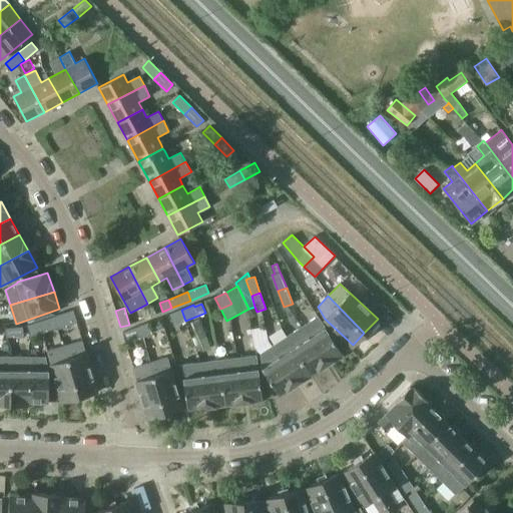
[(73,310),(53,316),(57,328),(77,322),(73,310)]
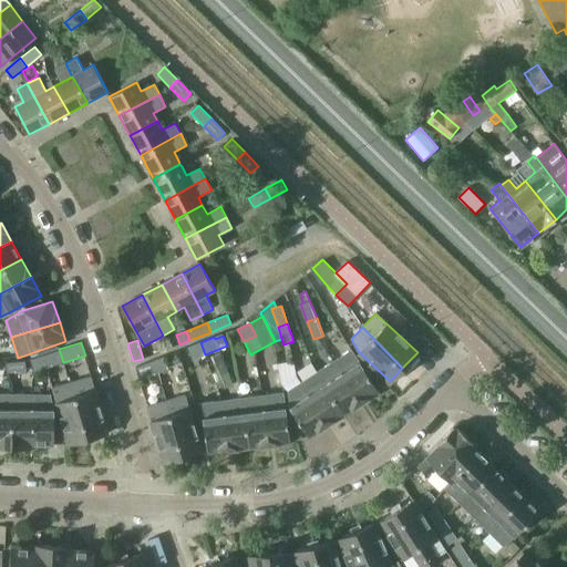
[(200,342),(187,348),(192,360),(205,354),(200,342)]
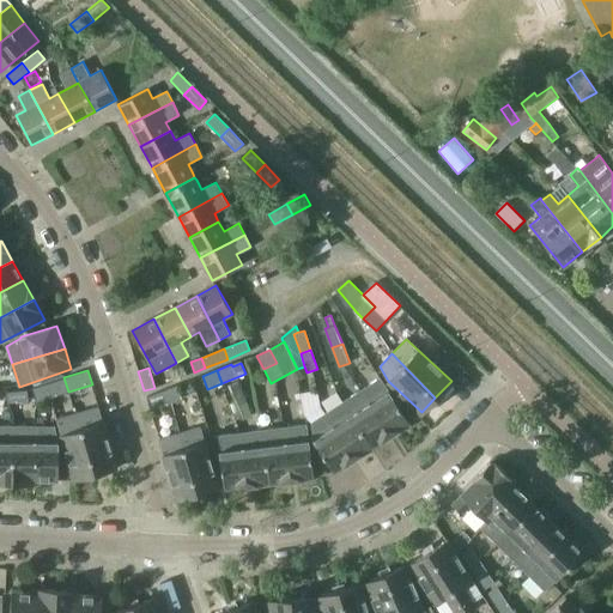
[(68,392),(64,377),(48,382),(53,396),(68,392)]
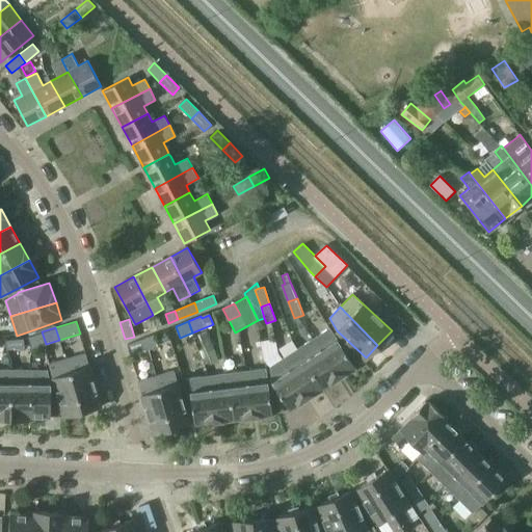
[(329,327),(314,338),(339,377),(355,367),(329,327)]
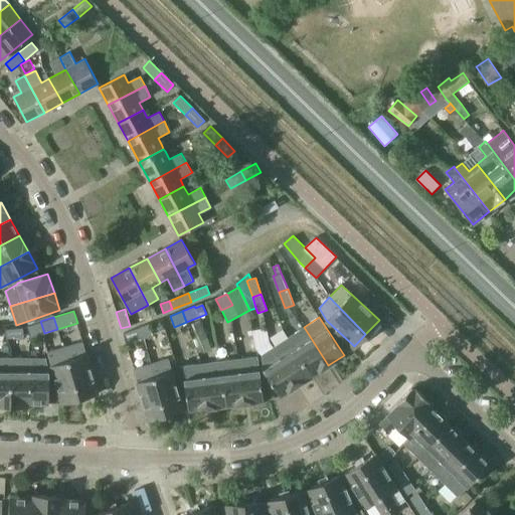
[(198,342),(197,343),(201,354),(212,349),(200,320),(191,323),(198,342)]
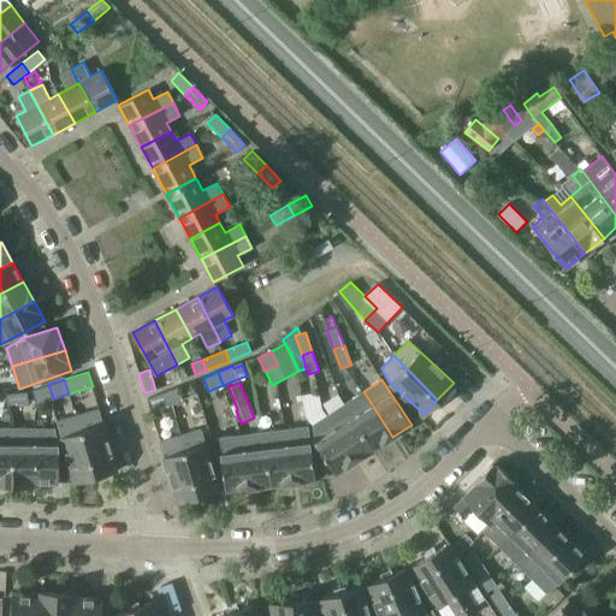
[(53,398),(48,384),(33,390),(37,403),(53,398)]
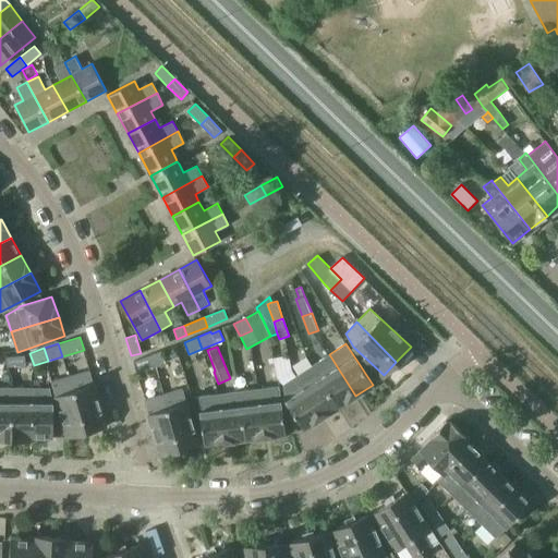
[(160,351),(147,356),(153,368),(166,363),(160,351)]
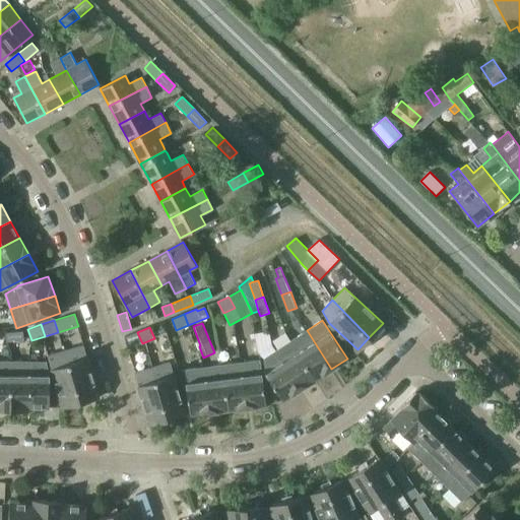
[(7,341),(13,341),(24,340),(23,330),(6,332),(7,341)]
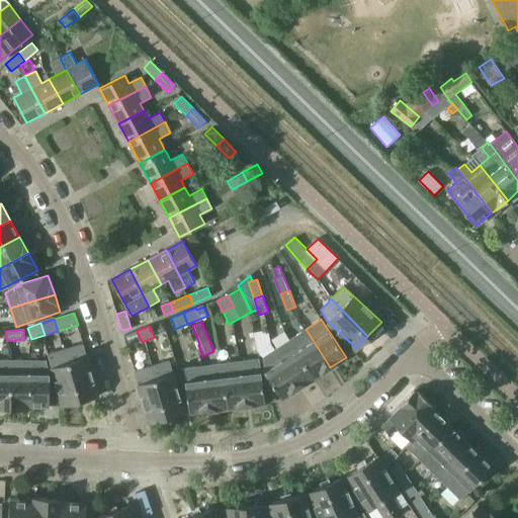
[(289,339),(314,378),(330,367),(306,329),(289,339)]
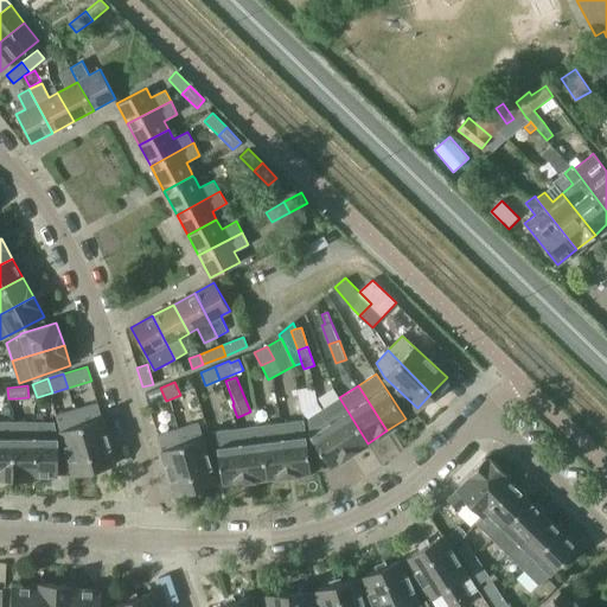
[(160,388),(146,394),(152,407),(166,401),(160,388)]
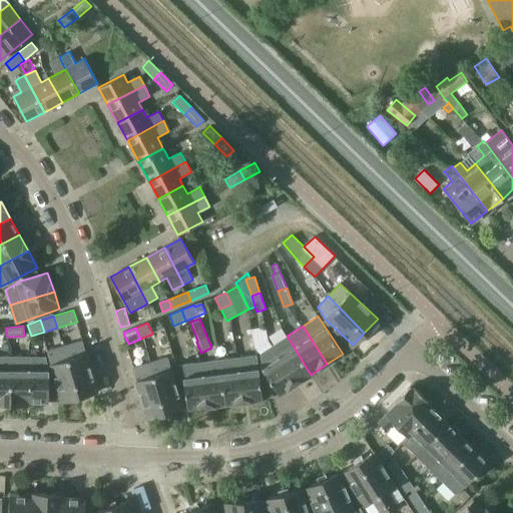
[(287,336),(272,346),(297,384),(311,375),(287,336)]
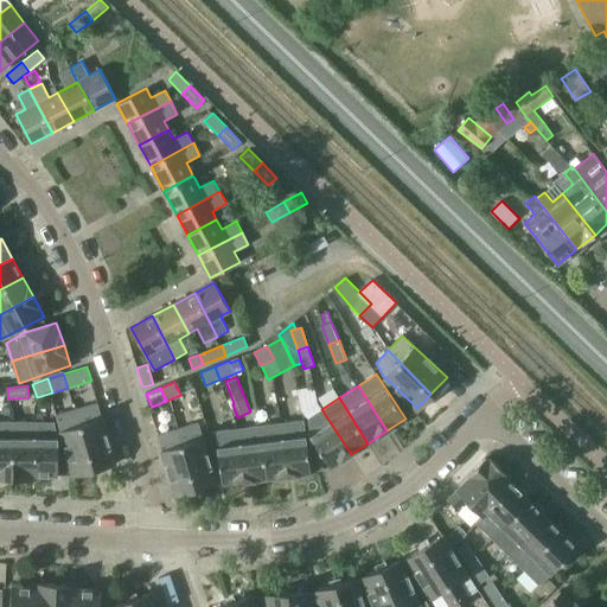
[(76,409),(95,471),(116,464),(98,402),(76,409)]
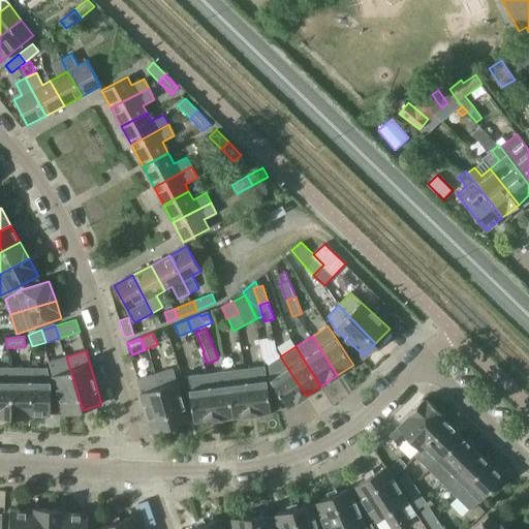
[(83,410),(66,356),(49,362),(65,415),(83,410)]
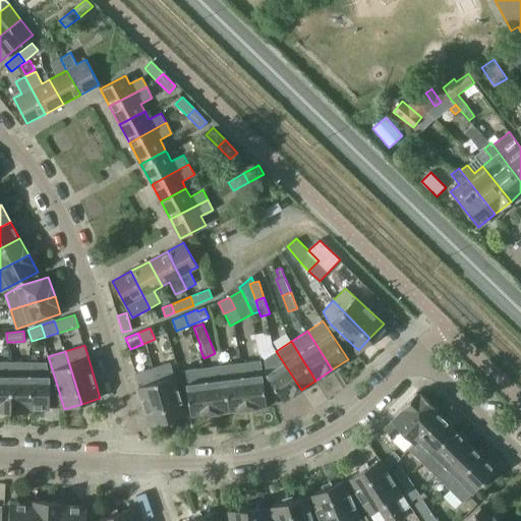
[(284,401),(301,390),(276,351),(264,358),(266,375),(284,401)]
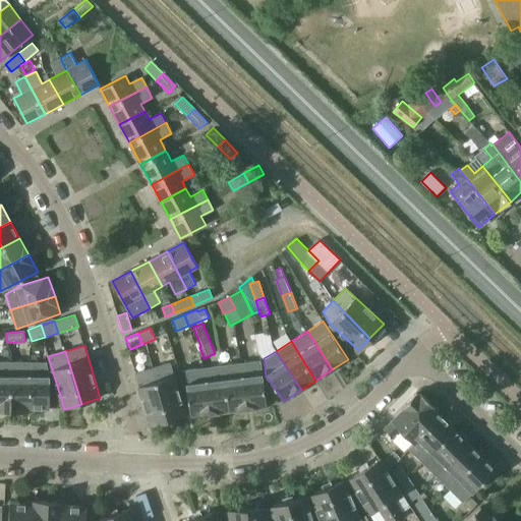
[(261,360),(242,362),(246,408),(267,406),(261,360)]
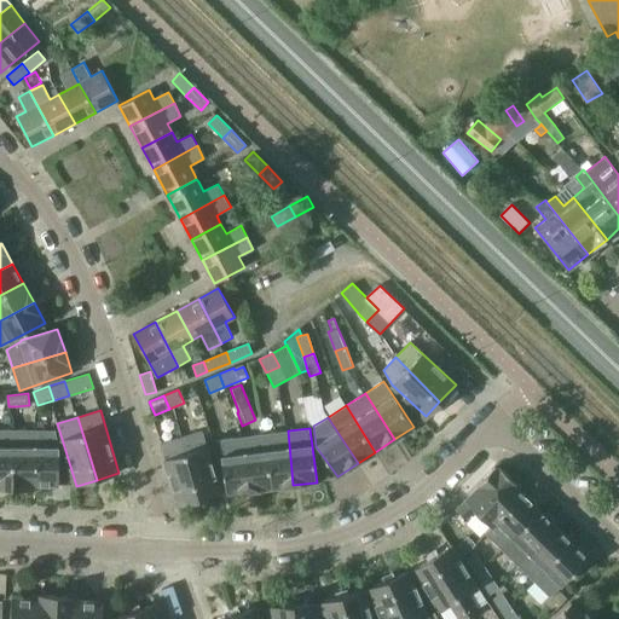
[(0,487),(13,489),(13,429),(0,429),(0,487)]
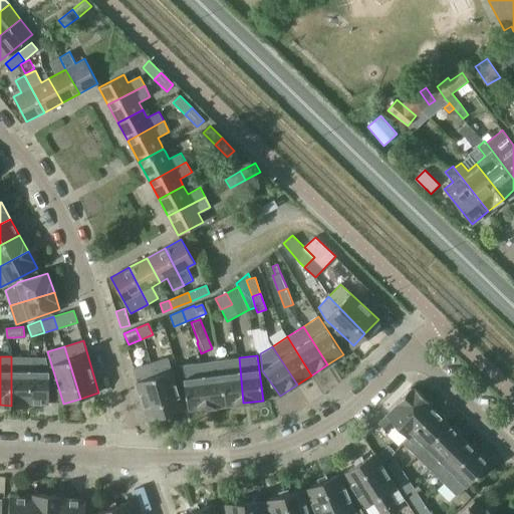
[(11,356),(11,406),(31,406),(31,403),(29,403),(29,357),(11,356)]
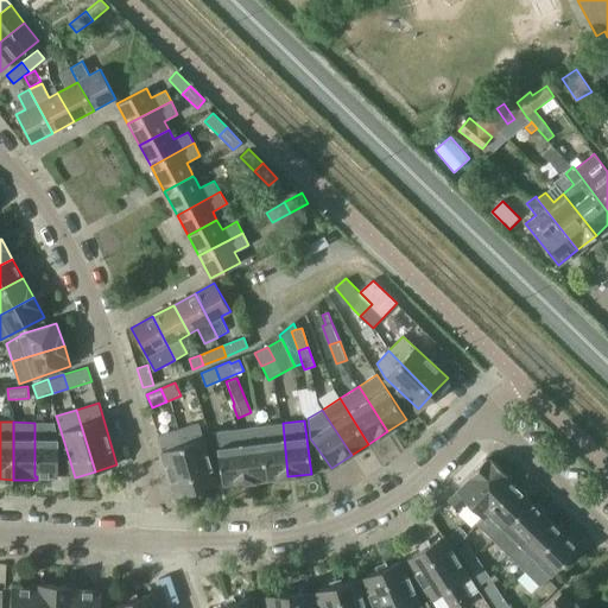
[(35,476),(37,476),(58,476),(58,438),(57,437),(55,423),(35,423),(35,476)]
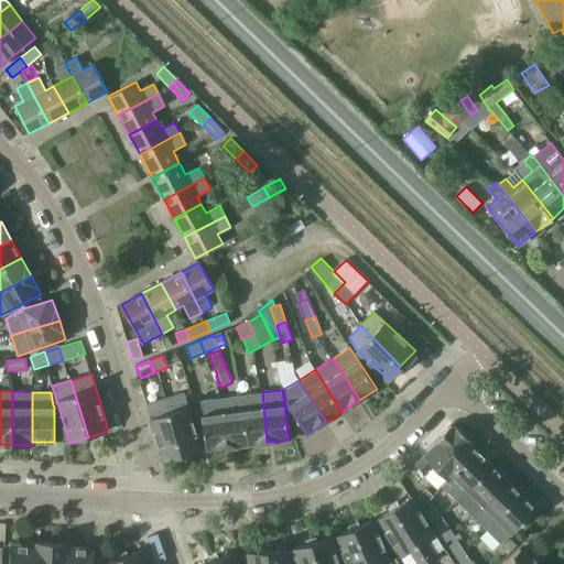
[(165,398),(182,455),(203,449),(186,392),(165,398)]
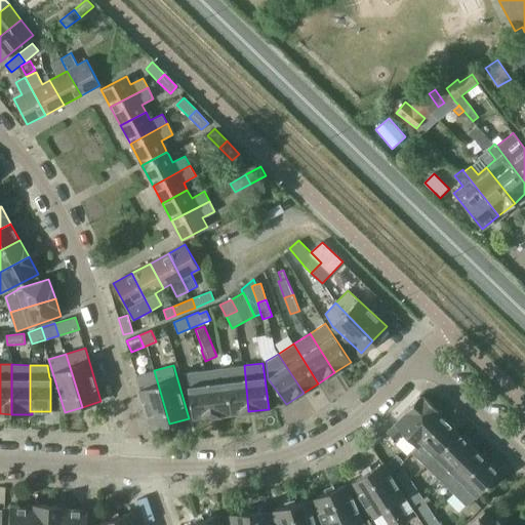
[(248,411),(244,365),(226,367),(230,414),(248,411)]
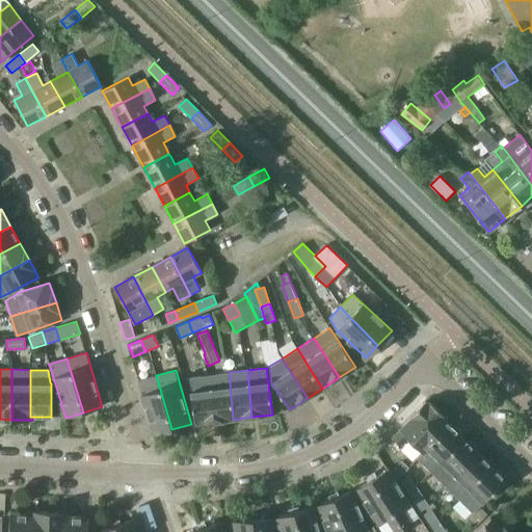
[(229,372),(209,375),(214,422),(233,420),(229,372)]
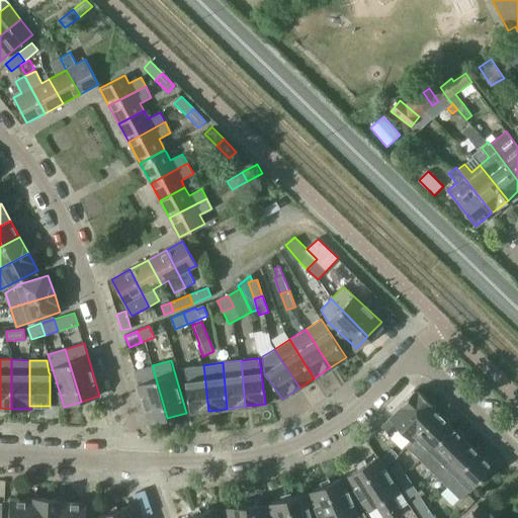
[(167,418),(152,365),(135,370),(150,423),(167,418)]
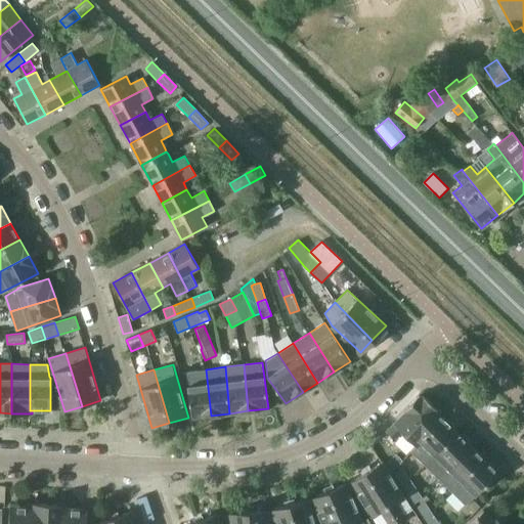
[(211,416),(206,369),(186,372),(192,418),(211,416)]
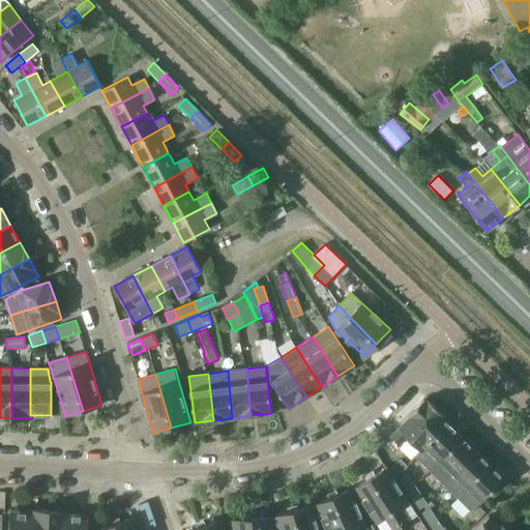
[(408,438),(420,451),(448,424),(440,417),(443,414),(425,398),(408,415),(410,416),(390,436),(401,445),(408,438)]
